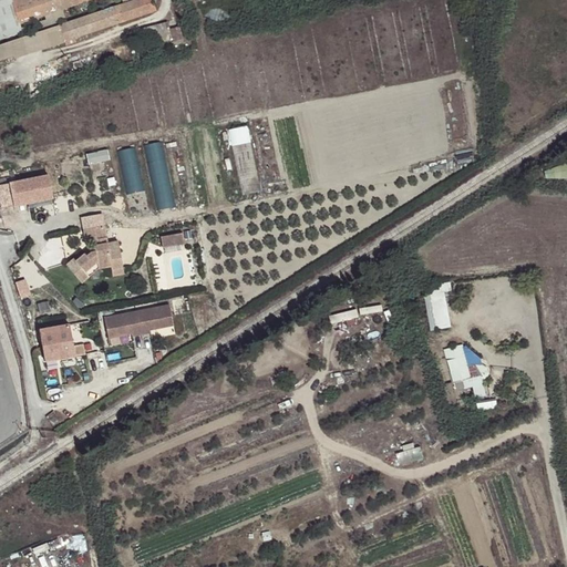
[(3,43),(0,43),(0,60),(12,57),(13,59),(73,39),(156,11),(152,0),(130,0),(113,6),(61,23),(3,43)]
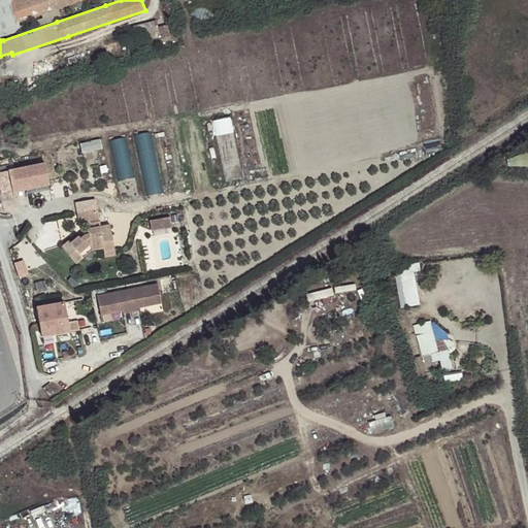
[(0,0),(0,36),(21,30),(19,23),(52,11),(85,0),(0,0)]
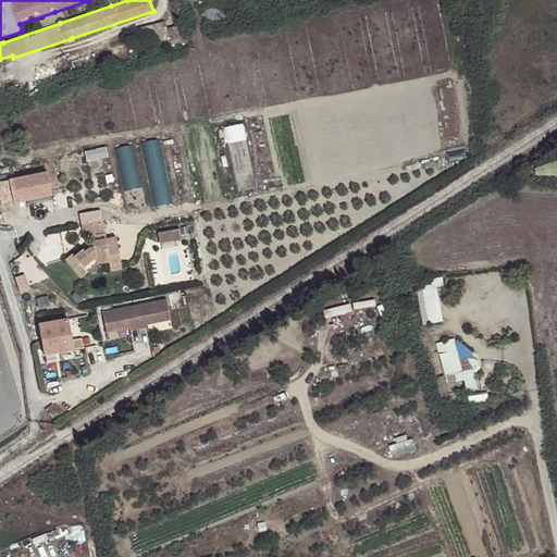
[(176,19),(164,21),(170,41),(185,38),(182,24),(181,25),(180,22),(176,22),(176,19)]
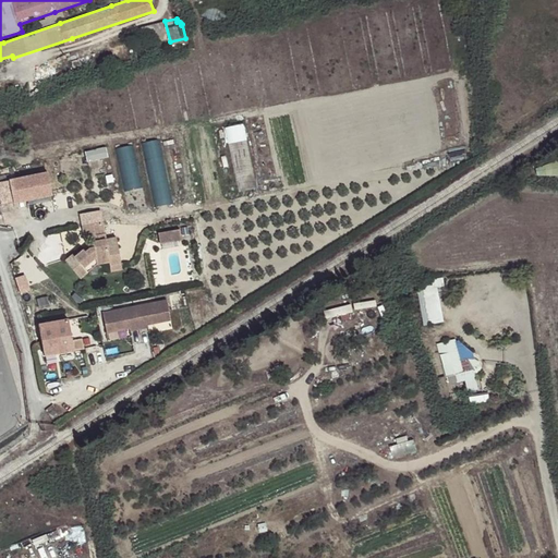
[(167,43),(170,43),(170,41),(165,21),(140,27),(144,43),(155,39),(156,43),(166,39),(167,43)]
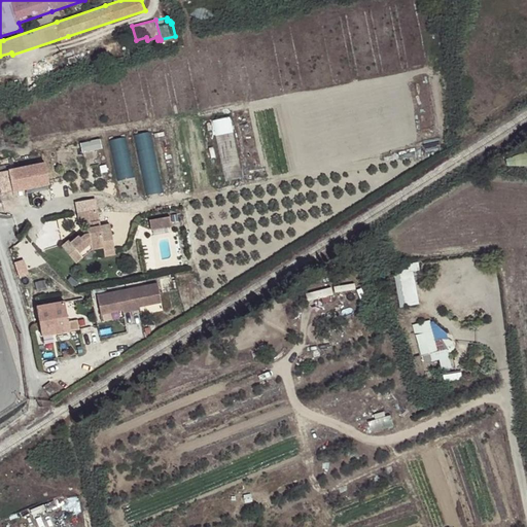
[(137,57),(151,54),(150,46),(135,50),(137,57)]
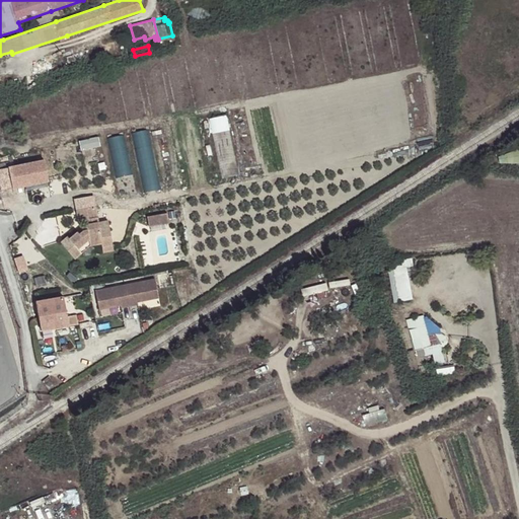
[(229,115),(213,117),(221,176),(237,174),(229,115)]
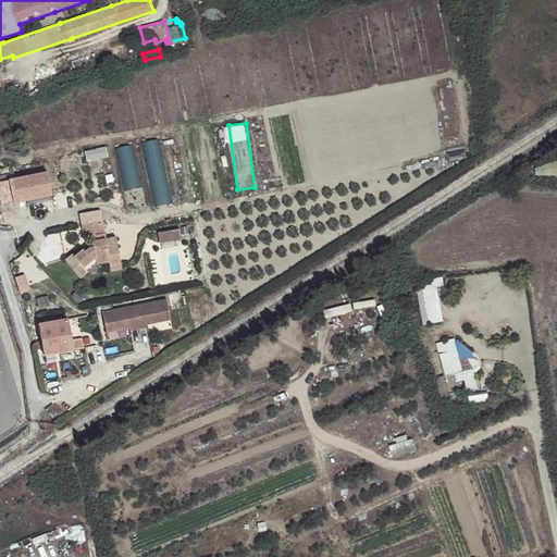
[(172,201),(161,137),(147,140),(158,203),(172,201)]
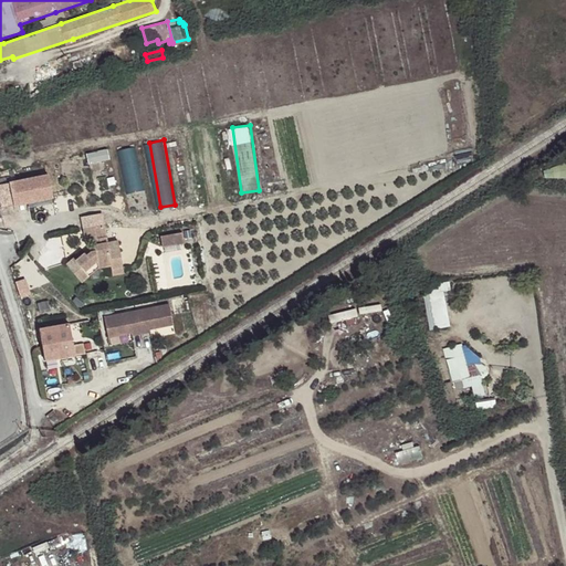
[(121,148),(130,191),(145,188),(136,145),(121,148)]
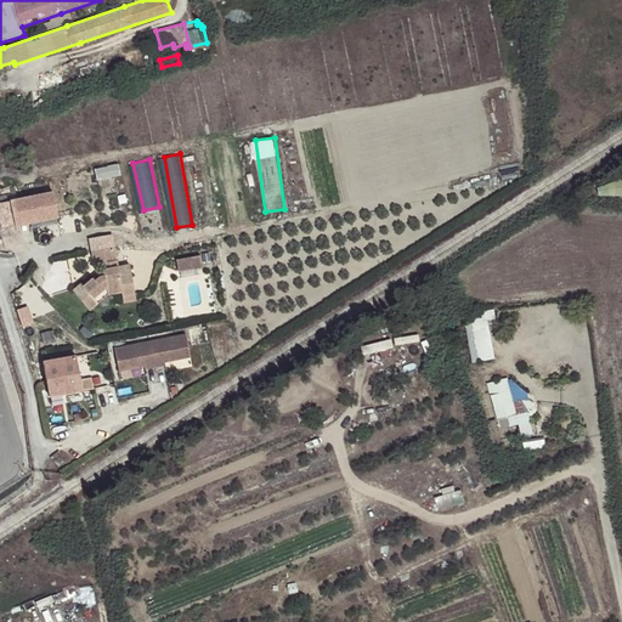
[(621,179),(600,180),(601,196),(621,194),(621,179)]
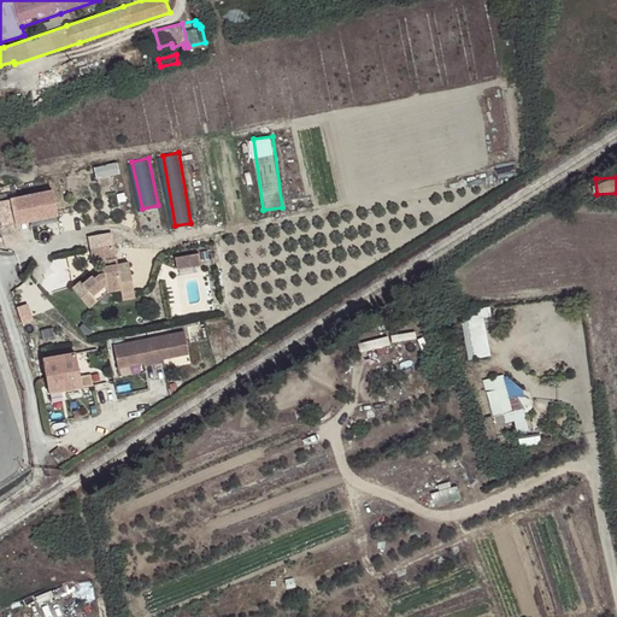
[(58,188),(13,194),(18,223),(62,216),(58,188)]
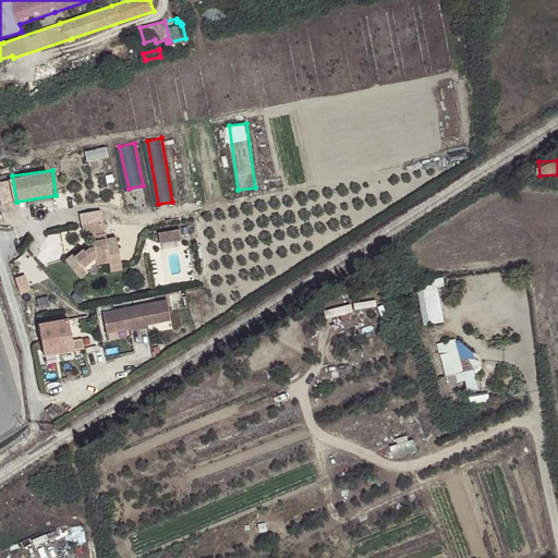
[(12,179),(0,180),(0,187),(2,204),(15,202),(12,179)]
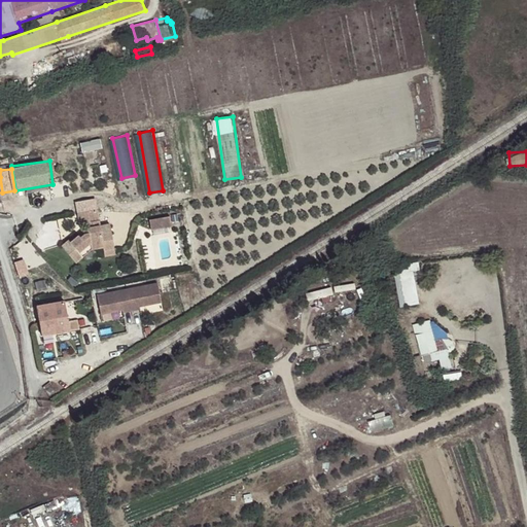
[(97,220),(95,208),(76,212),(78,224),(84,223),(85,229),(86,233),(83,234),(79,237),(78,235),(70,241),(68,238),(61,244),(74,262),(91,249),(102,246),(103,250),(113,248),(110,231),(99,233),(98,225),(96,226),(95,221),(97,220)]
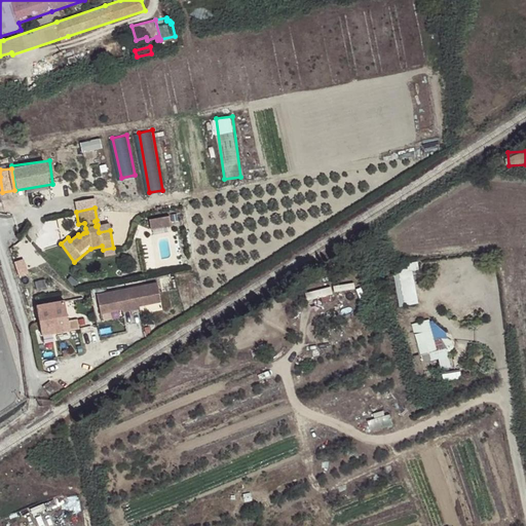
[(167,213),(147,217),(149,227),(170,223),(167,213)]
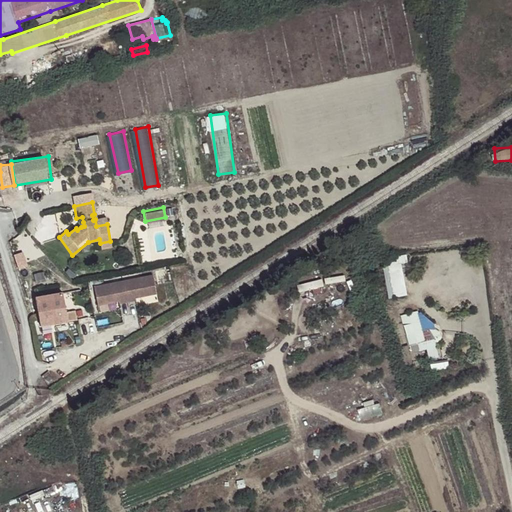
[(105,217),(95,219),(96,226),(107,224),(105,217)]
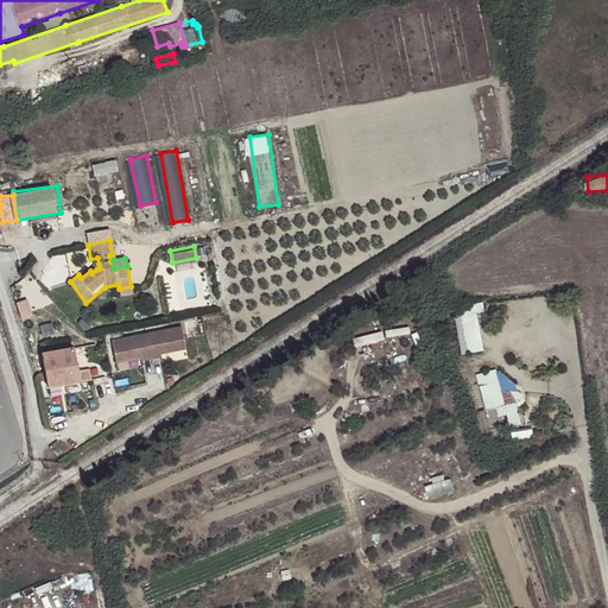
[(462,353),(486,350),(482,304),(458,305),(462,353)]
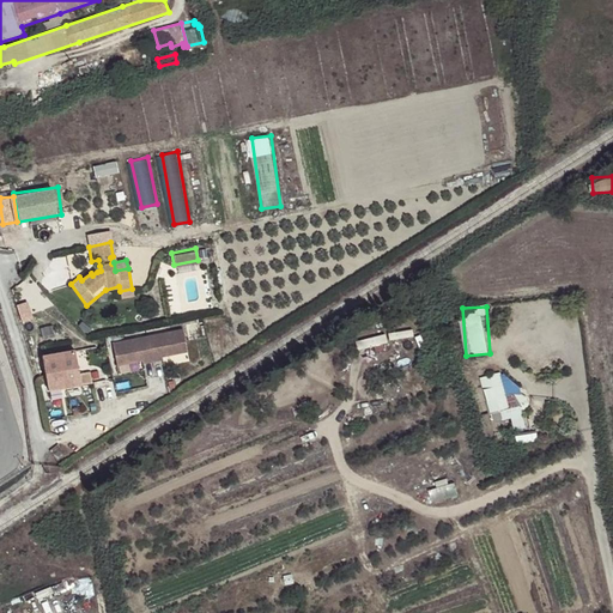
[(147,337),(113,344),(117,366),(143,360),(143,364),(153,362),(163,359),(162,357),(188,352),(183,329),(147,337)]
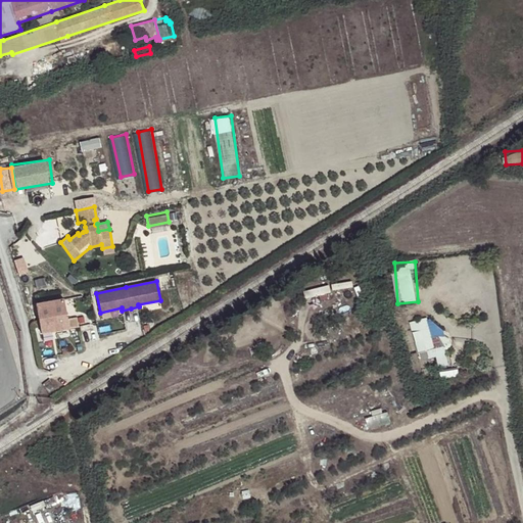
[(63,298),(36,304),(41,333),(78,327),(77,317),(67,319),(63,298)]
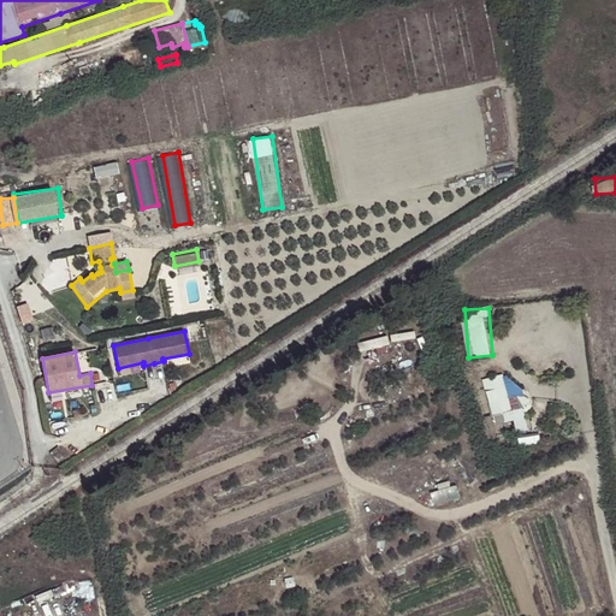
[(516,369),(485,378),(497,422),(515,418),(519,431),(533,427),(516,369)]
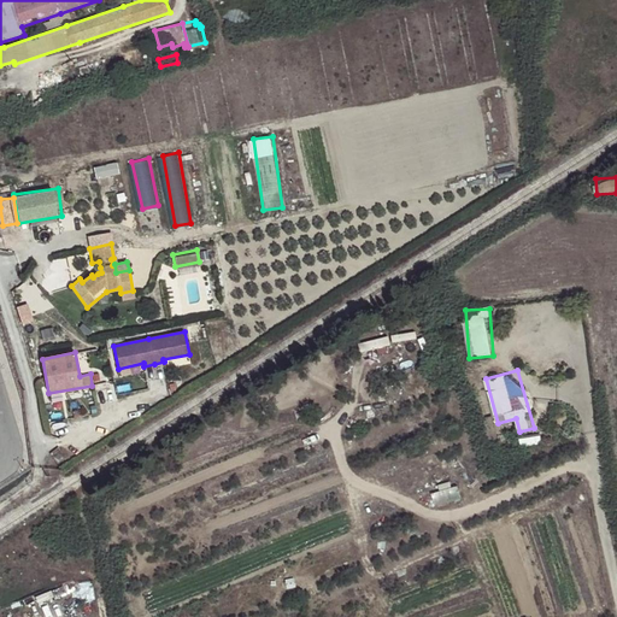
[(433,493),(436,505),(462,497),(458,485),(433,493)]
